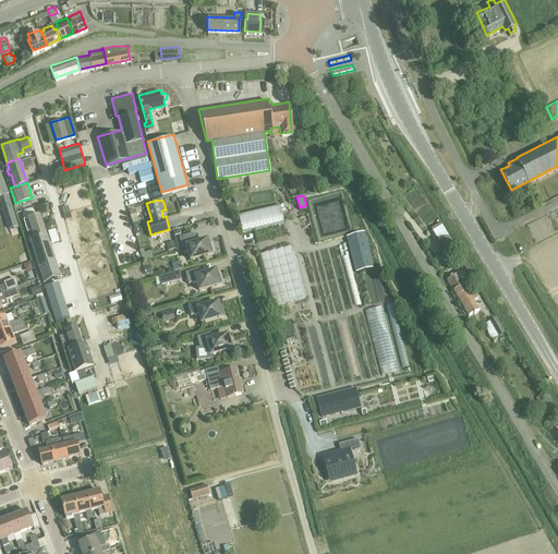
[(238,212),(242,228),(242,229),(283,219),(279,202),(238,212)]
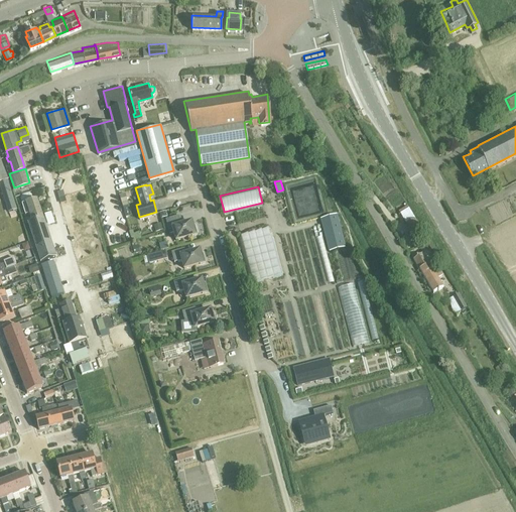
[(28,221),(40,258),(54,254),(36,196),(21,201),(25,213),(30,212),(32,220),(28,221)]
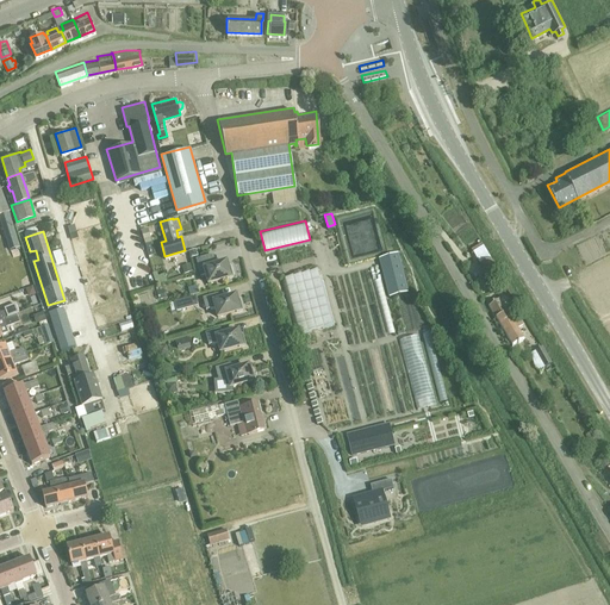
[(398,249),(379,254),(390,294),(408,289),(398,249)]
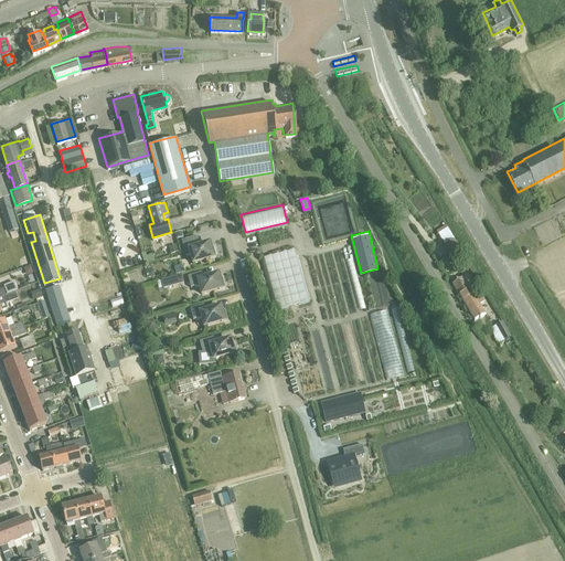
[(185,253),(190,252),(192,260),(212,254),(212,255),(217,253),(214,242),(210,243),(209,241),(198,243),(195,233),(181,237),(185,253)]
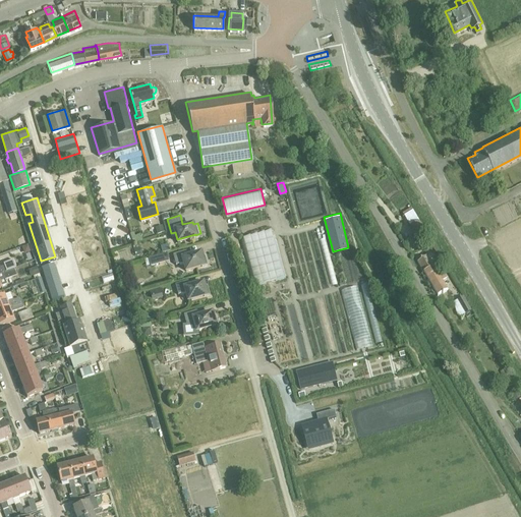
[(409,223),(416,234),(425,229),(418,218),(409,223)]
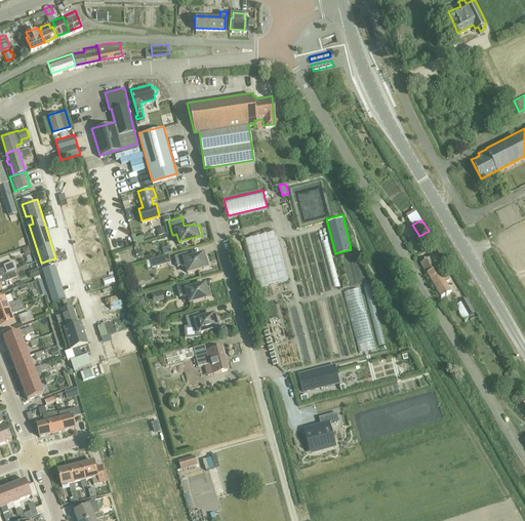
[(328,258),(334,256),(324,221),(319,222),(321,229),(315,231),(326,272),(334,270),(335,274),(337,274),(335,266),(331,267),(328,258)]
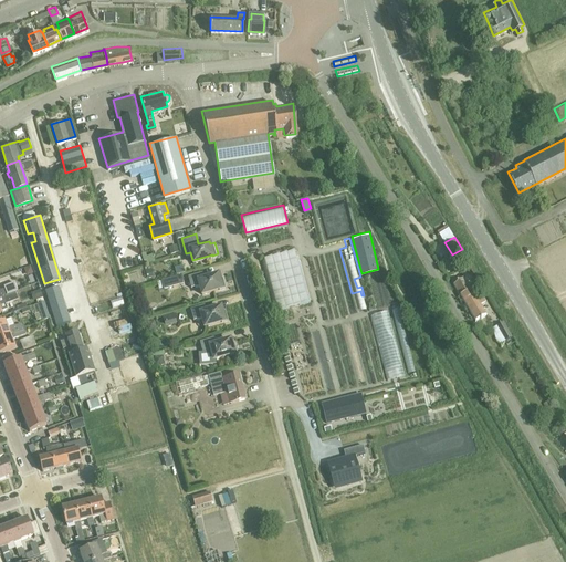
[(176,242),(168,245),(169,251),(177,249),(176,242)]
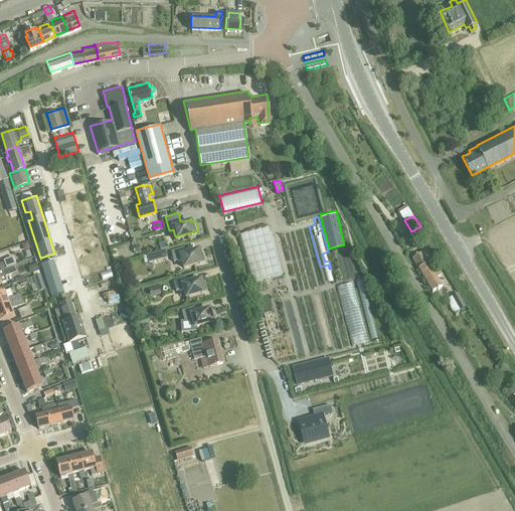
[(240,232),(252,280),(281,273),(270,226),(240,232)]
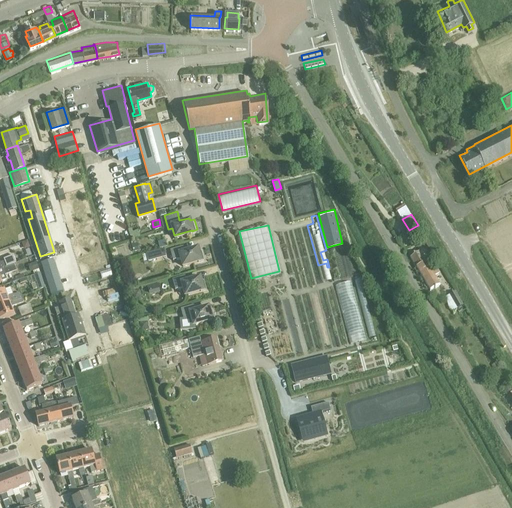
[(162,241),(170,239),(168,232),(160,234),(162,241)]
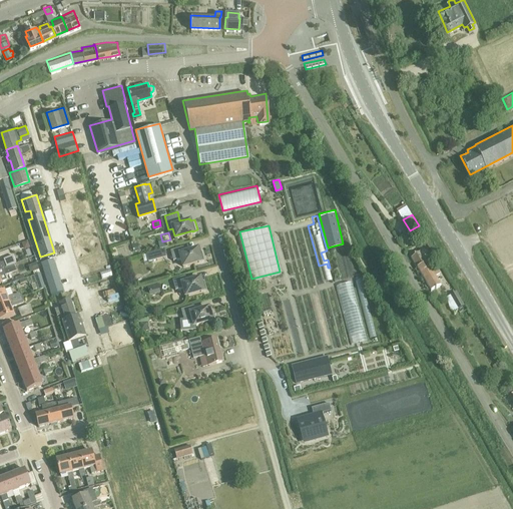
[(170,247),(172,259),(174,258),(180,257),(182,265),(200,260),(205,258),(202,248),(198,249),(197,246),(184,249),(182,244),(170,247)]
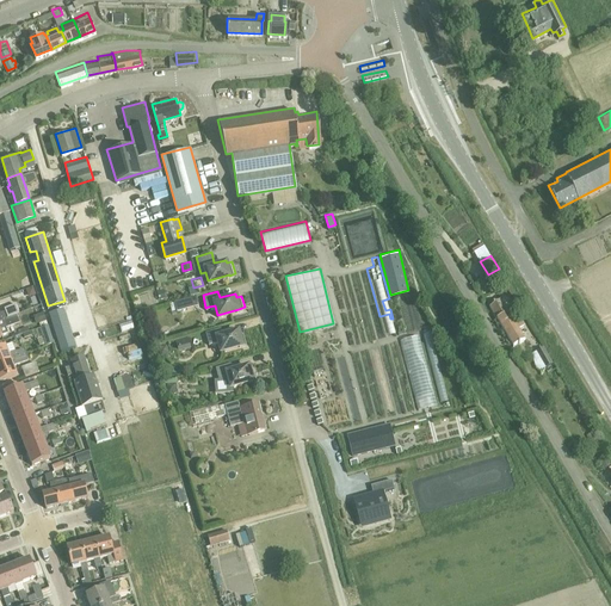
[(489,303),(513,342),(525,335),(518,325),(524,321),(520,315),(514,319),(508,308),(507,308),(500,296),(489,303)]
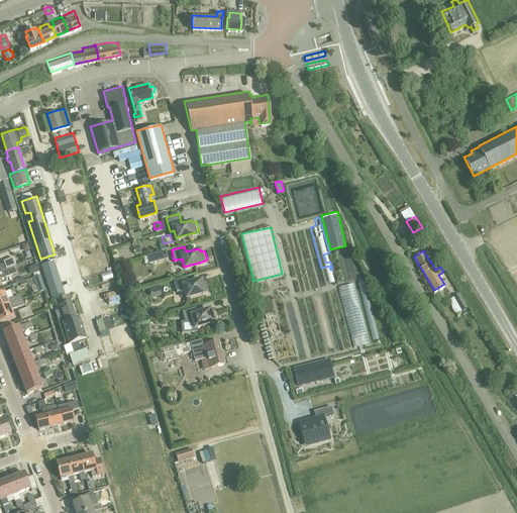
[(156,251),(146,253),(148,262),(158,260),(156,251)]
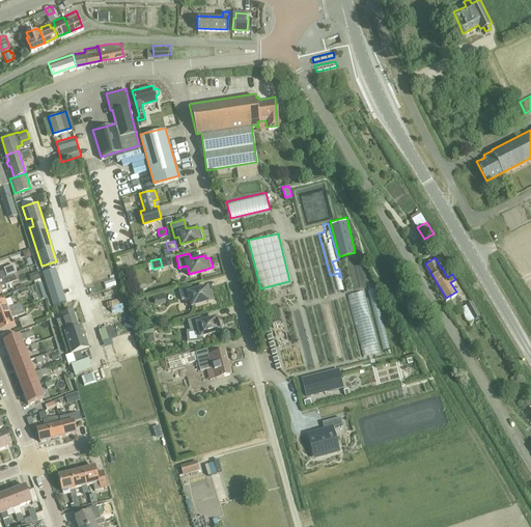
[(0,276),(9,273),(7,267),(0,269),(0,276)]
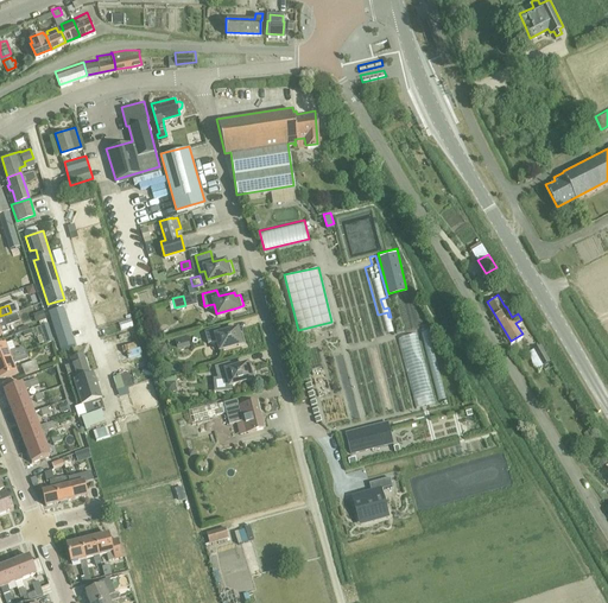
[(43,308),(36,310),(38,318),(46,316),(43,308)]
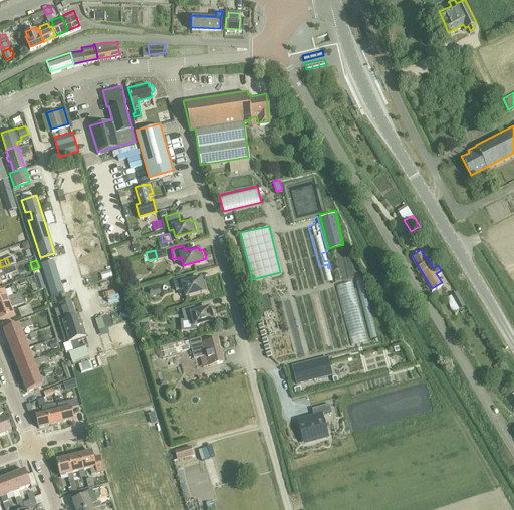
[(42,263),(52,294),(62,290),(52,260),(42,263)]
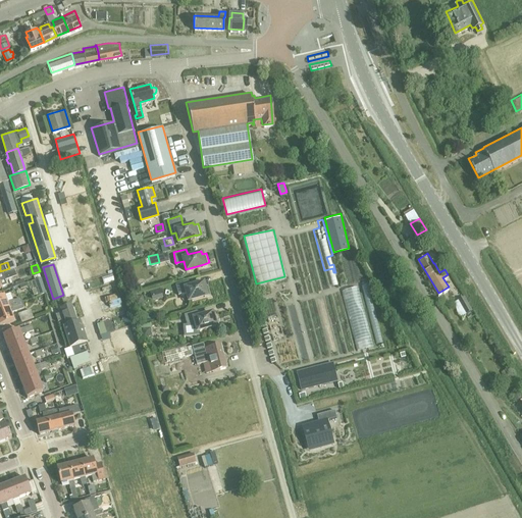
[(9,268),(0,271),(0,285),(1,286),(1,285),(7,281),(5,277),(16,272),(14,266),(9,268)]
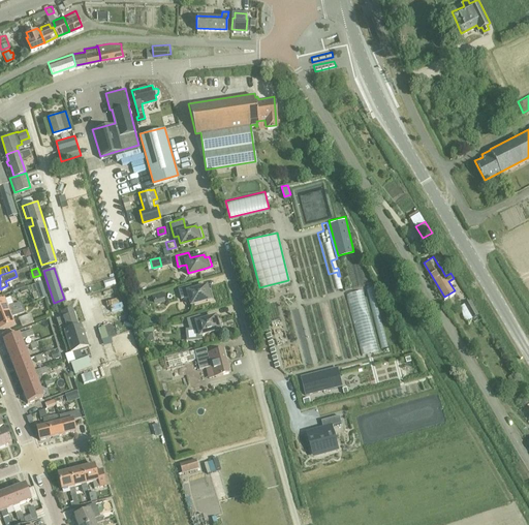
[(34,281),(39,297),(45,295),(40,279),(34,281)]
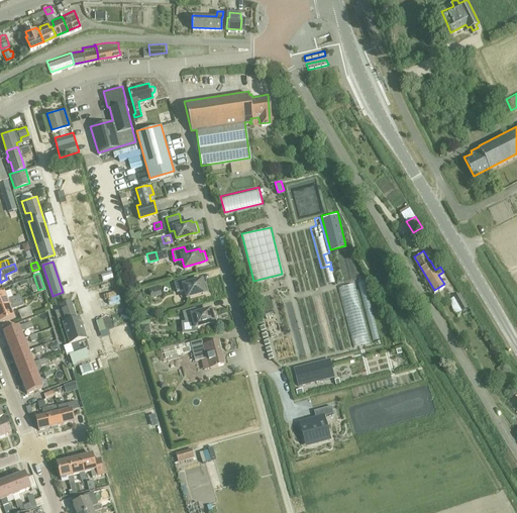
[(174,280),(177,290),(178,289),(185,289),(187,296),(204,291),(205,291),(209,290),(206,280),(202,281),(201,278),(188,282),(187,276),(174,280)]
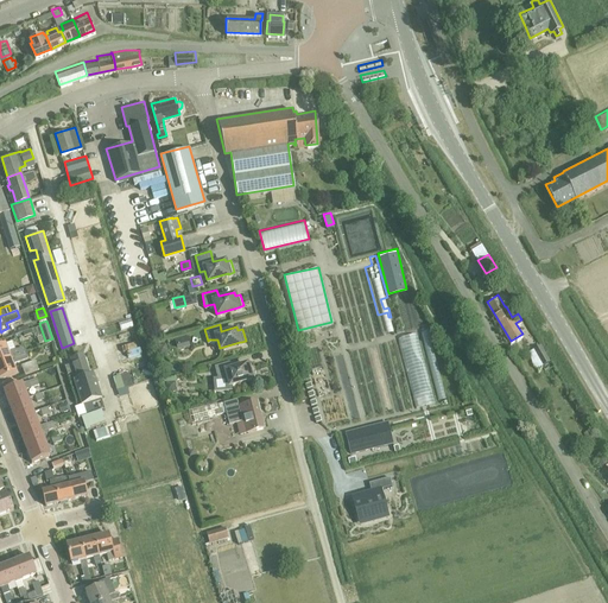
[(0,342),(0,359),(24,350),(21,343),(7,349),(5,341),(0,342)]
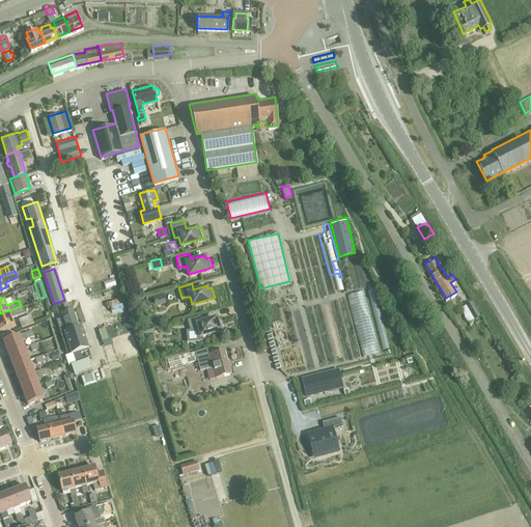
[(144,298),(136,300),(139,308),(143,307),(146,303),(144,298)]
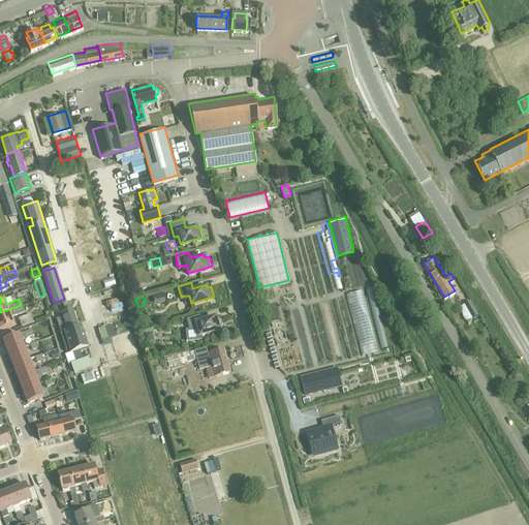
[(470,298),(464,302),(473,315),(478,312),(470,298)]
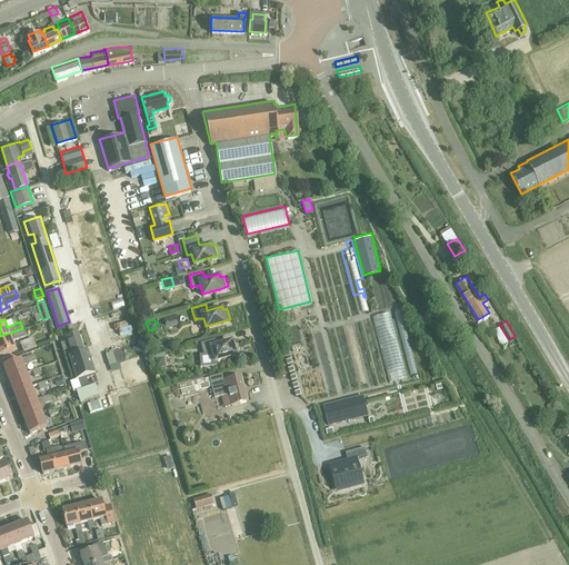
[(18,336),(25,333),(22,328),(0,336),(0,352),(15,346),(11,338),(18,336)]
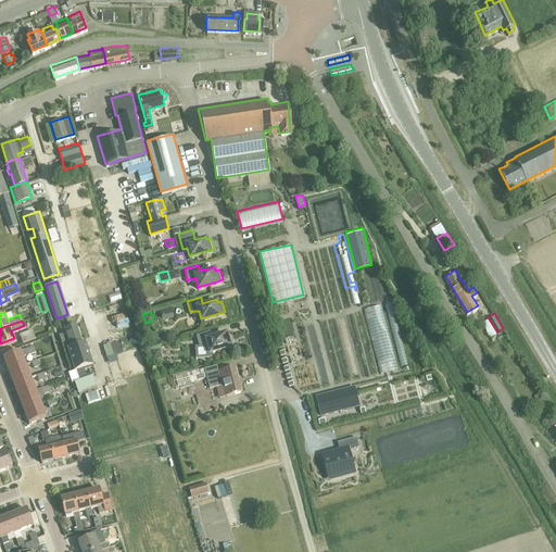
[(65,331),(60,333),(62,340),(65,339),(74,368),(93,362),(86,339),(81,340),(76,322),(64,326),(65,331)]
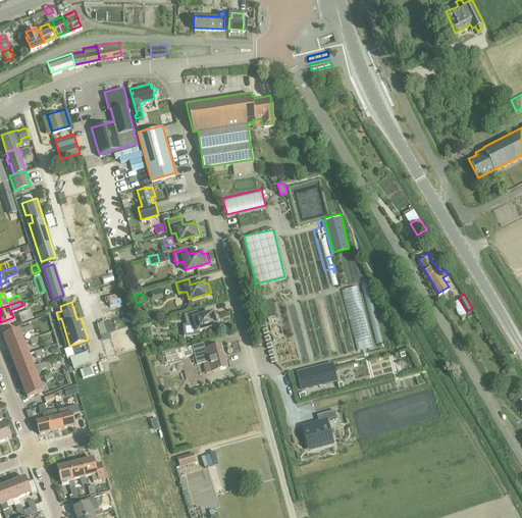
[(17,312),(20,319),(33,315),(30,307),(17,312)]
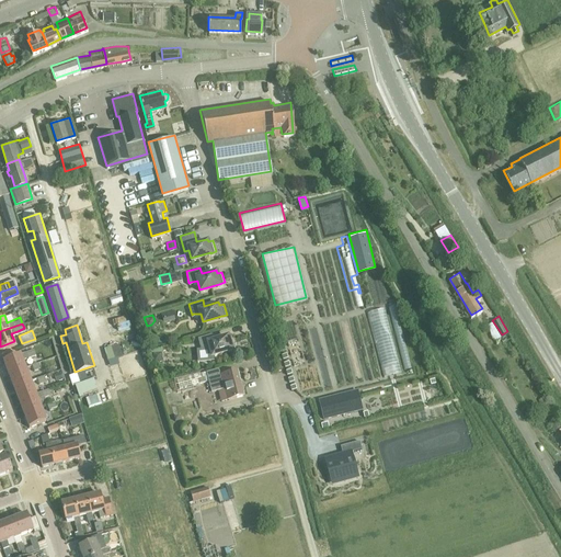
[(203,347),(209,345),(212,354),(231,348),(231,349),(236,347),(232,336),(229,338),(228,334),(214,338),(212,332),(197,336),(201,347),(203,347)]
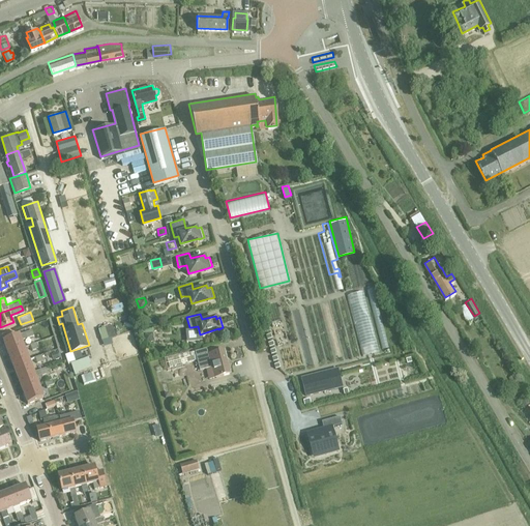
[(98,326),(101,338),(111,334),(108,324),(98,326)]
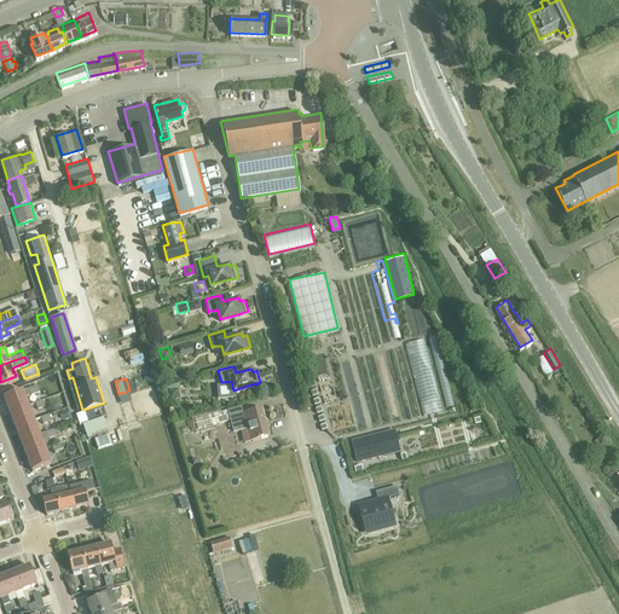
[(3,394),(9,409),(28,403),(24,394),(39,388),(38,382),(22,388),(22,387),(3,394)]
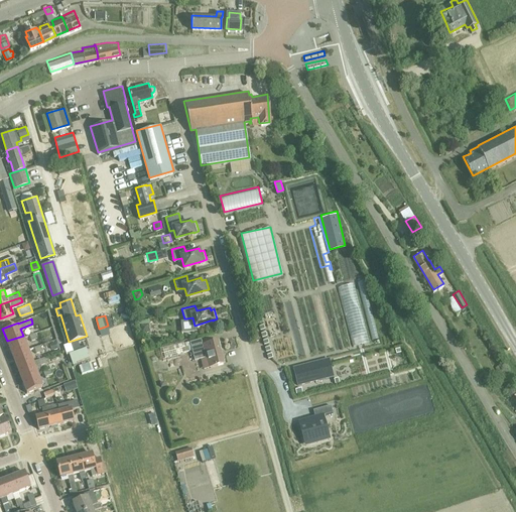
[(147,323),(139,324),(140,332),(145,331),(148,327),(147,323)]
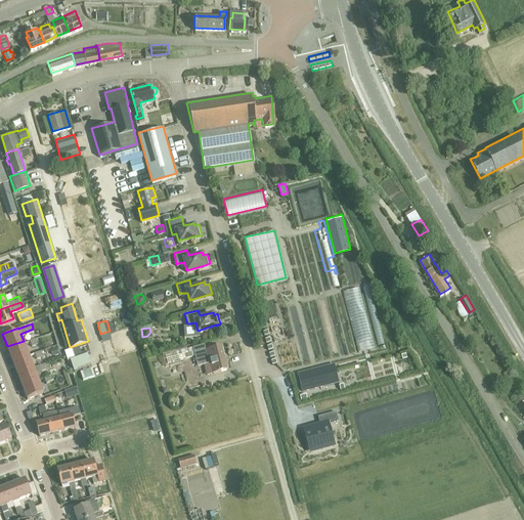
[(7,346),(12,359),(28,352),(24,341),(7,346)]
